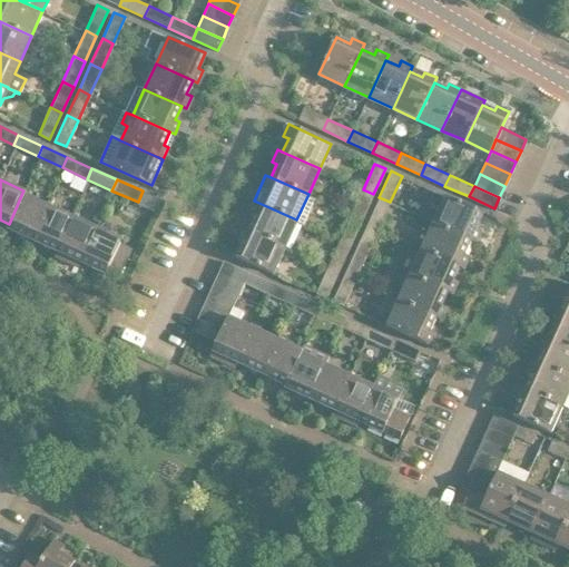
[(351,215),(362,220),(373,194),(363,189),(351,215)]
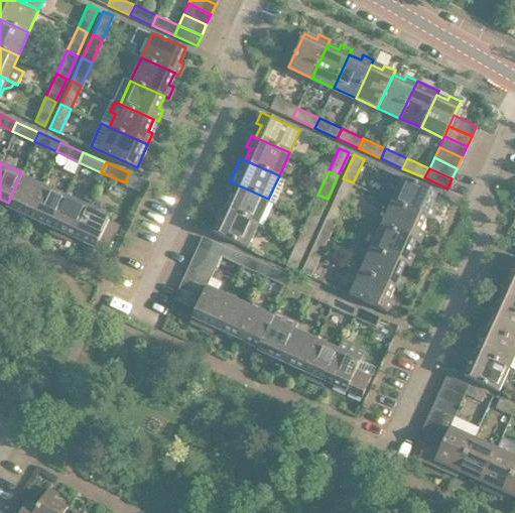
[(391,202),(424,217),(429,219),(435,207),(430,205),(435,191),(392,172),(388,182),(398,187),(391,202)]
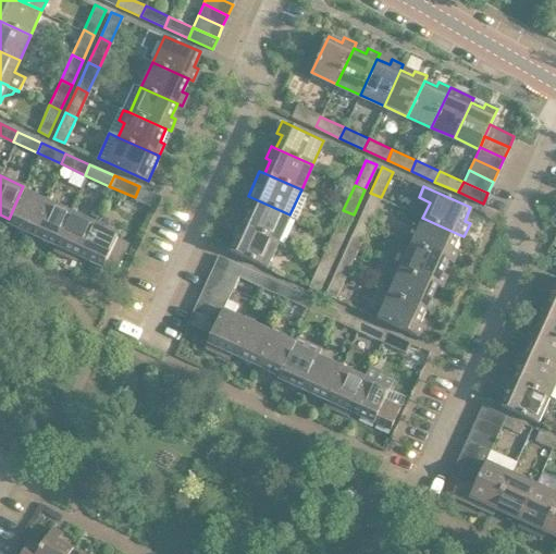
[(8,222),(32,233),(46,199),(22,188),(9,219),(8,222)]
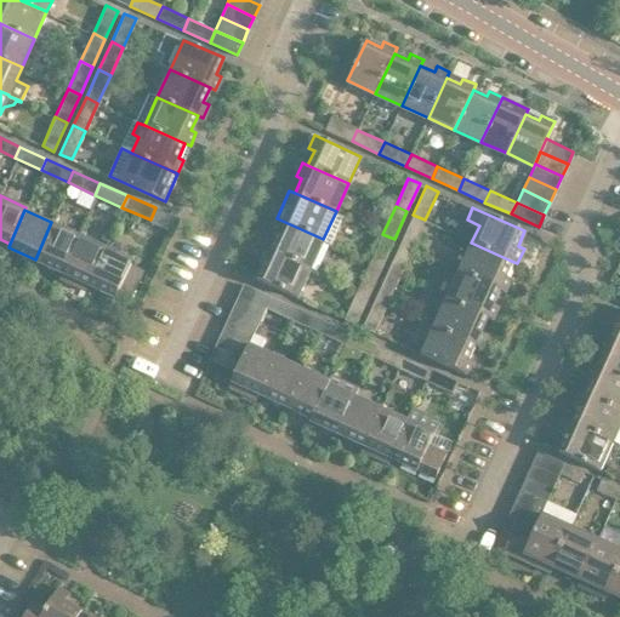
[(400,243),(413,247),(425,220),(413,215),(400,243)]
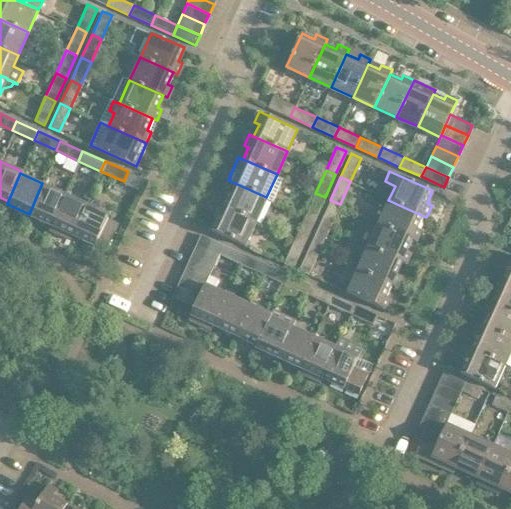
[(227,193),(222,205),(256,220),(266,197),(228,180),(223,191),(227,193)]
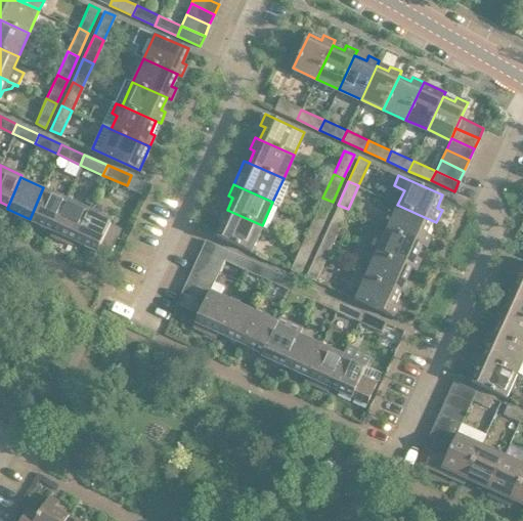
[(66,199),(43,187),(30,219),(52,229),(66,199)]
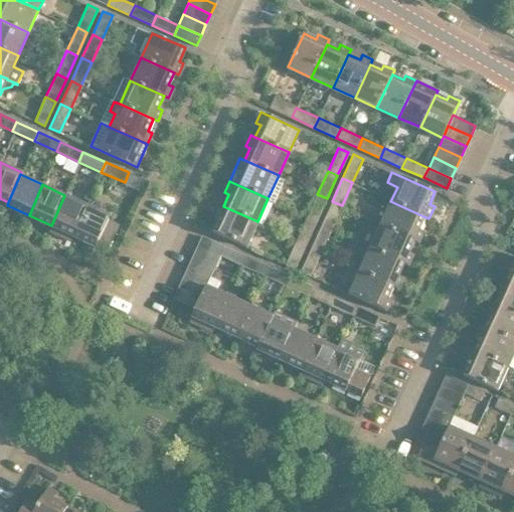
[(307,217),(316,221),(327,198),(317,194),(307,217)]
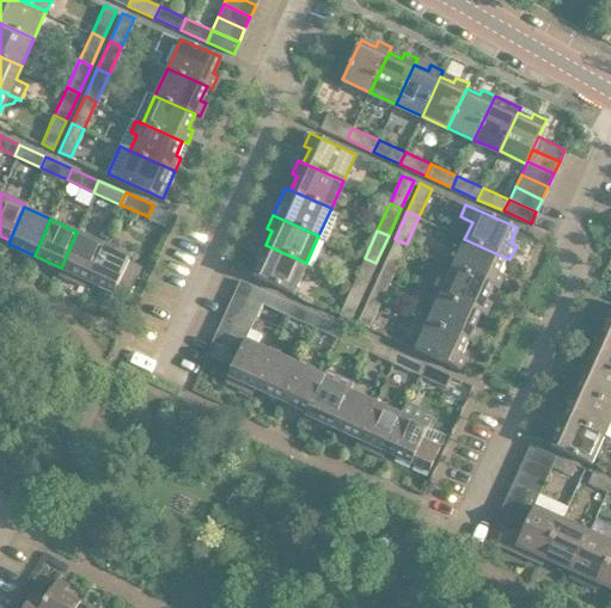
[(87,278),(87,280),(103,244),(77,232),(61,268),(72,272),(69,277),(85,284),(87,278)]
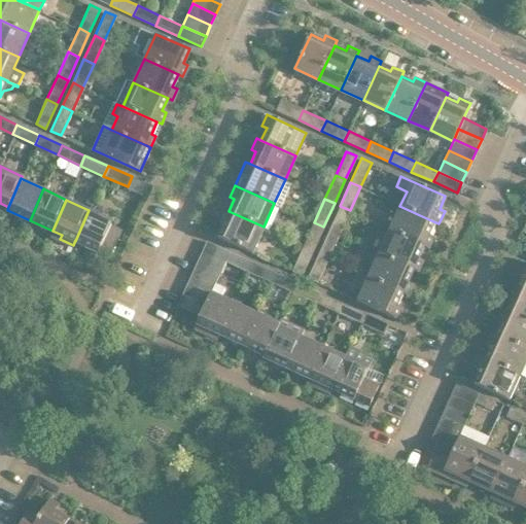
[(328,230),(339,234),(350,210),(340,206),(328,230)]
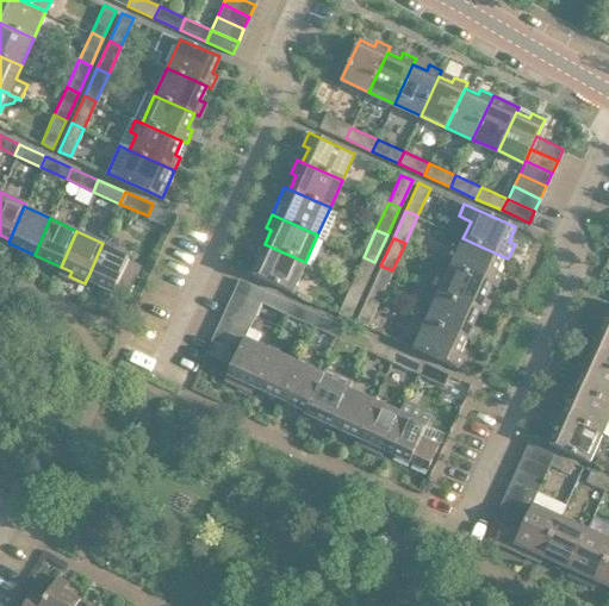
[(502,256),(463,238),(451,266),(490,283),(495,286),(502,272),(496,269),(502,256)]
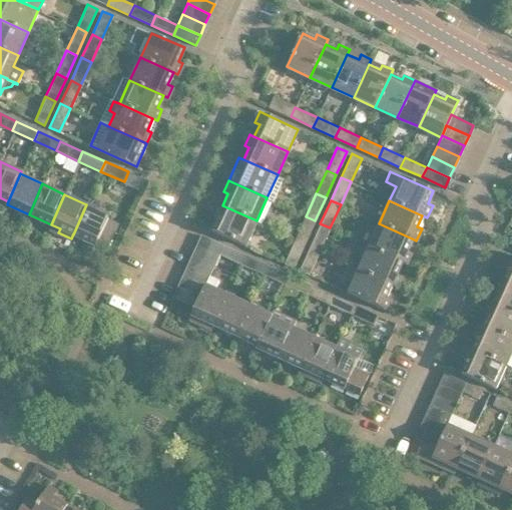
[(212,214),(217,216),(211,229),(244,245),(257,220),(222,205),(217,203),(212,214)]
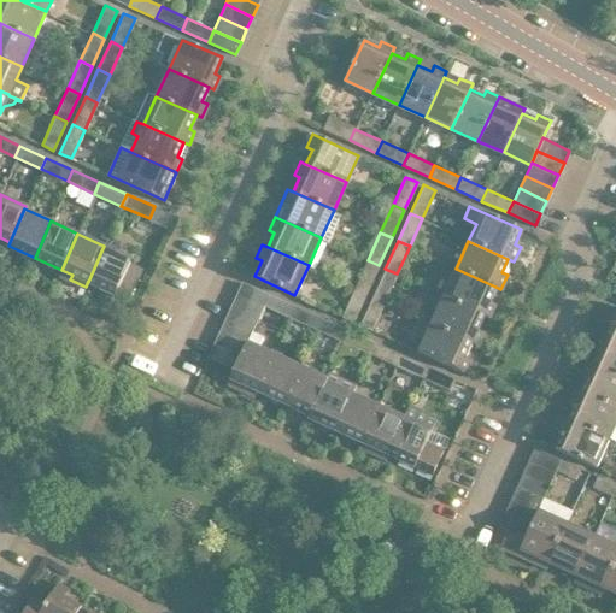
[(130,258),(104,246),(88,282),(115,294),(117,289),(130,295),(142,266),(129,261),(130,258)]
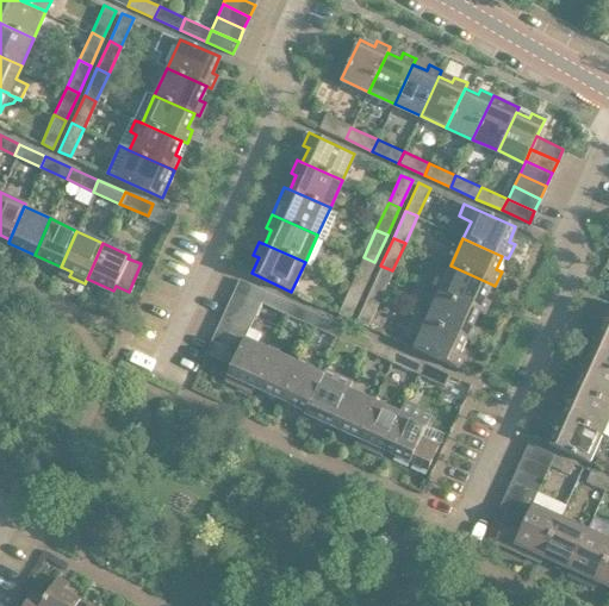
[(350,285),(362,289),(374,262),(364,257),(350,285)]
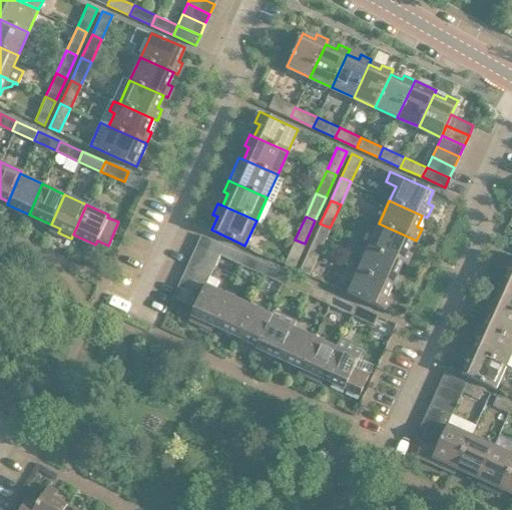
[(310,245),(320,250),(330,227),(320,223),(310,245)]
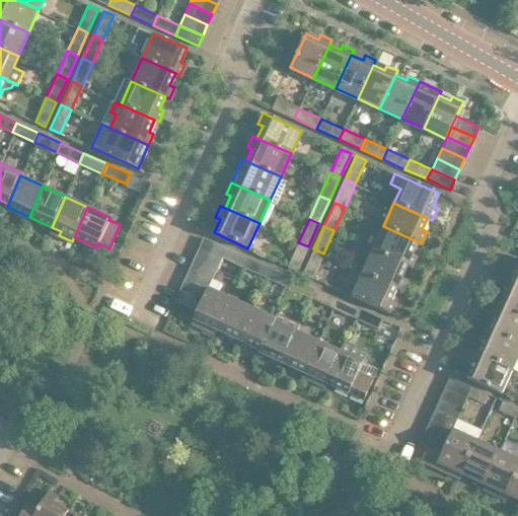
[(372,249),(407,265),(411,267),(416,255),(412,253),(417,241),(383,226),(372,249)]
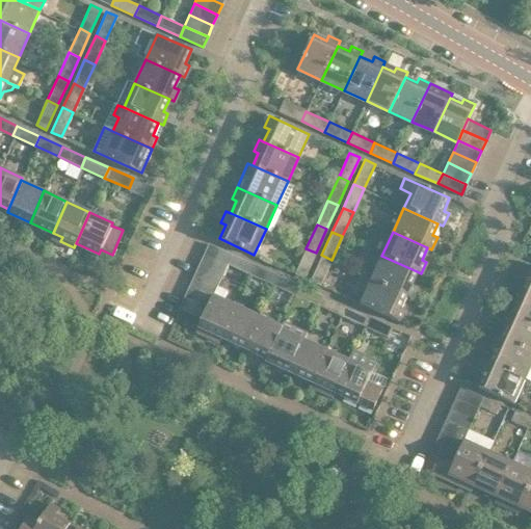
[(231,255),(208,243),(203,255),(227,265),(228,264),(231,255)]
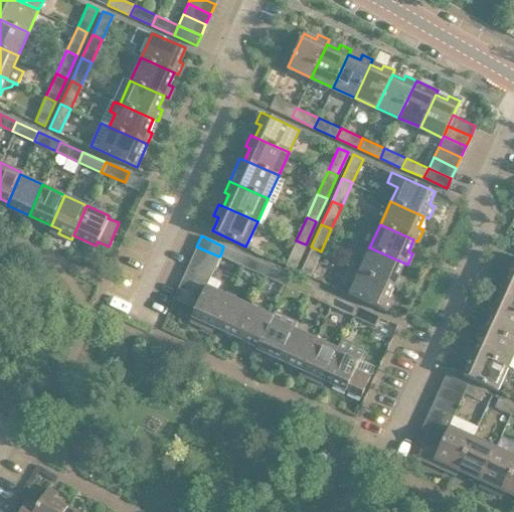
[(296,240),(285,264),(295,269),(306,244),(296,240)]
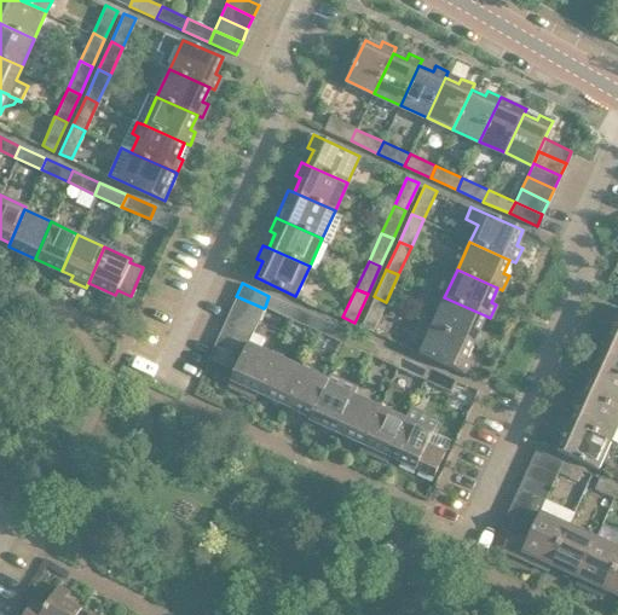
[(236,296),(235,300),(230,308),(258,321),(264,308),(236,296)]
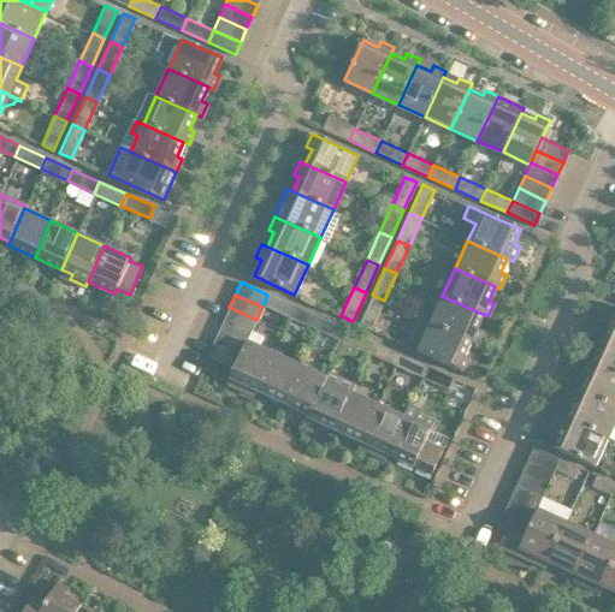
[(264,306),(289,316),(294,307),(267,295),(264,306)]
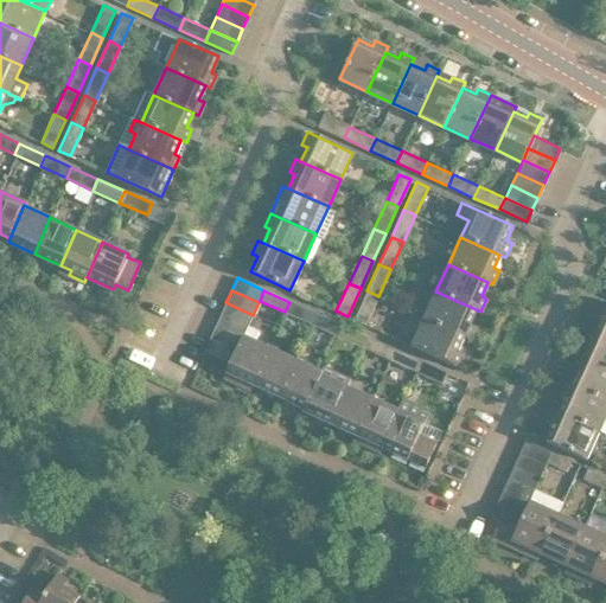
[(353,319),(365,325),(378,296),(367,290),(353,319)]
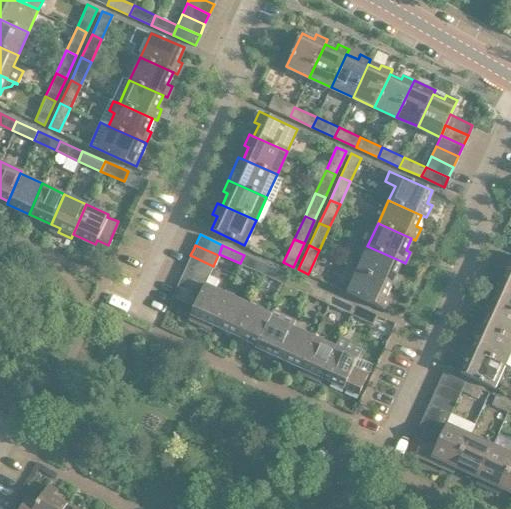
[(357,268),(391,283),(395,285),(400,275),(395,273),(401,261),(367,246),(357,268)]
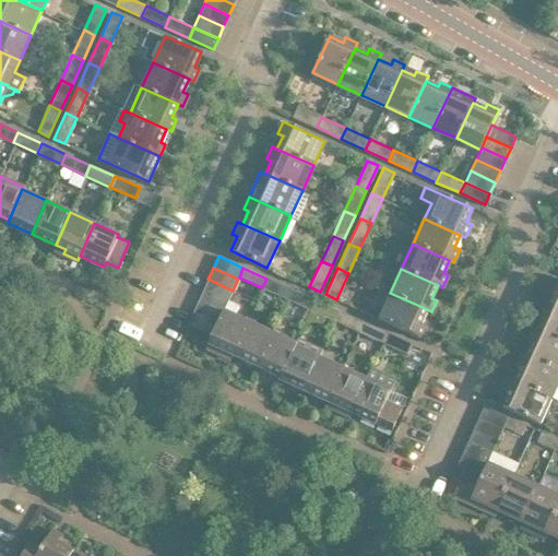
[(554,292),(548,305),(557,309),(557,280),(554,278),(549,290),(554,292)]
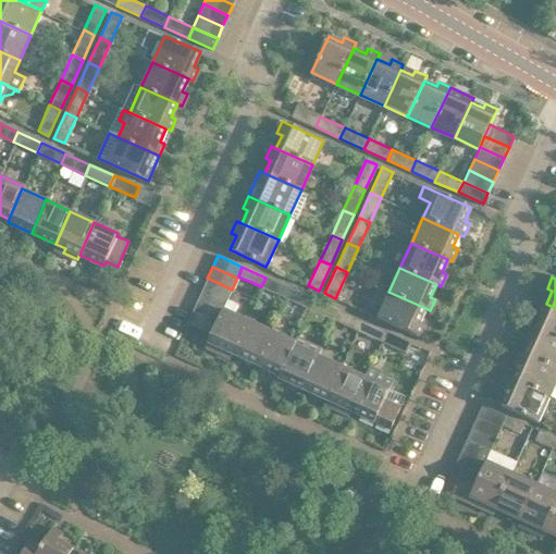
[(232,290),(207,278),(202,290),(226,300),(227,298),(232,290)]
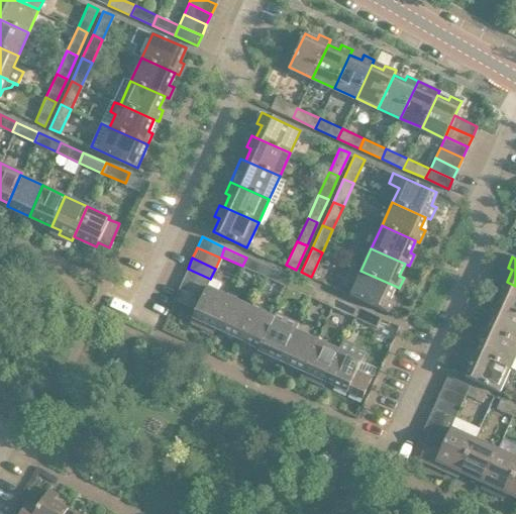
[(242,266),(265,276),(269,268),(246,258),(242,266)]
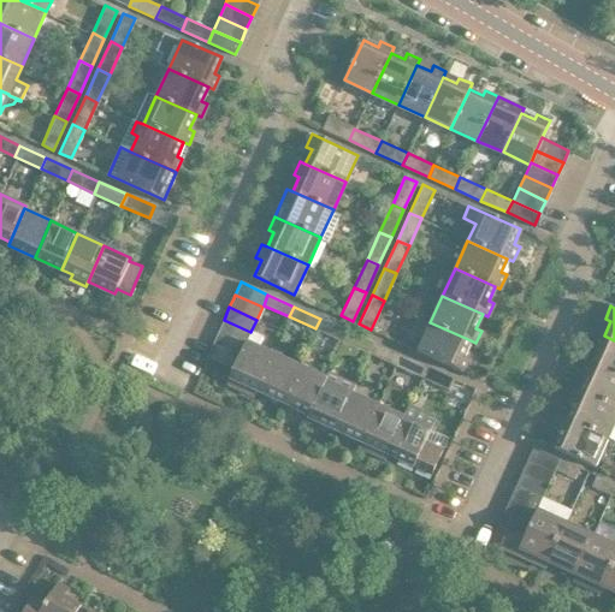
[(315,328),(342,340),(347,330),(320,319),(315,328)]
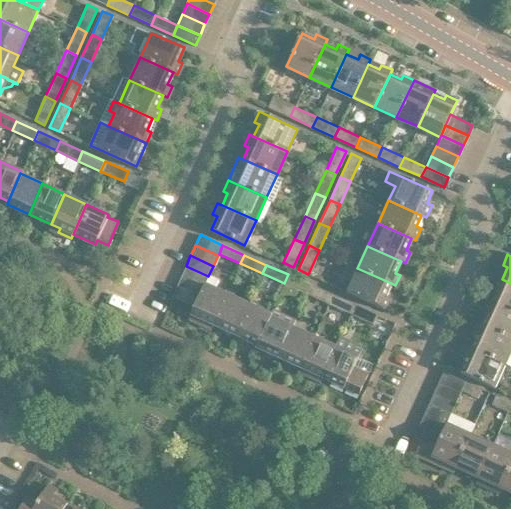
[(205,285),(208,276),(186,266),(181,276),(203,286),(204,284),(205,285)]
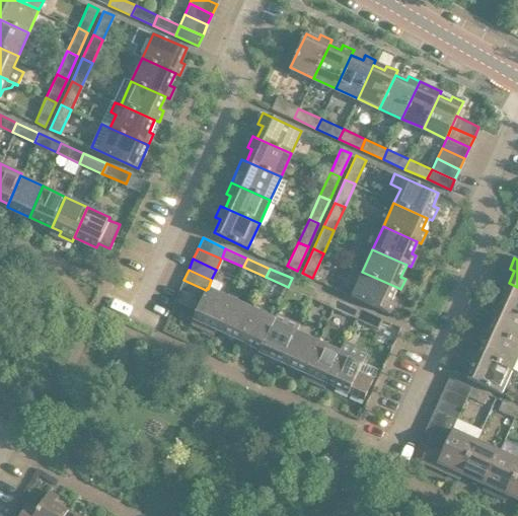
[(352,295),(390,312),(395,302),(400,289),(396,287),(362,272),(352,295)]
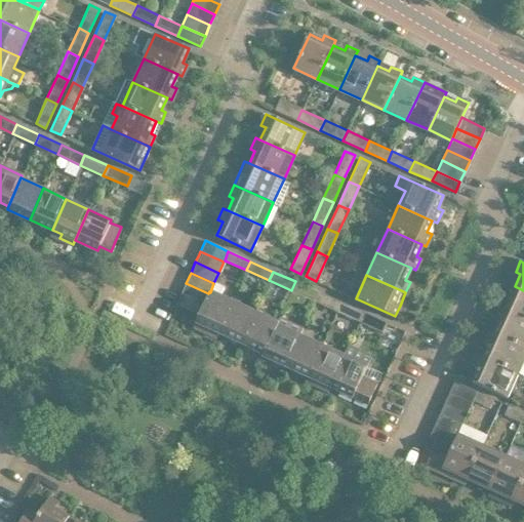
[(209,291),(208,293),(204,304),(199,316),(196,322),(205,326),(204,328),(207,332),(212,334),(217,334),(218,332),(217,332),(232,302),(218,295),(224,285),(214,281),(213,283),(210,292),(209,291)]
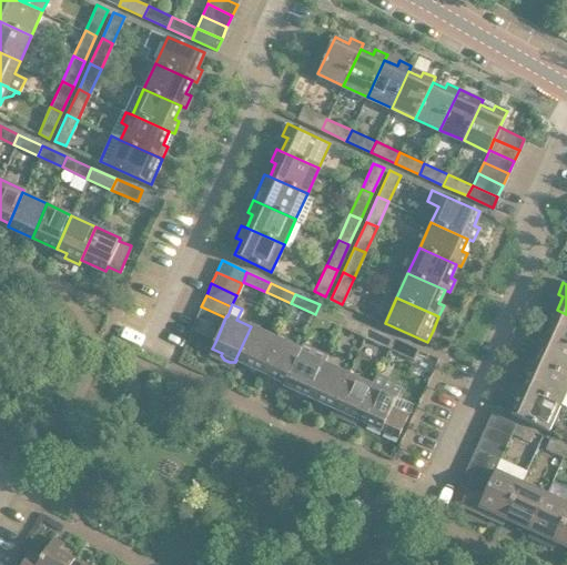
[(315,314),(340,325),(344,315),(320,304),(315,314)]
